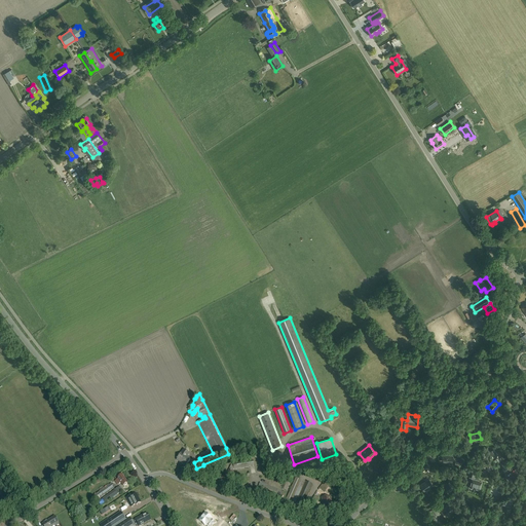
[(185,466),(189,459),(187,457),(189,454),(183,451),(177,460),(185,466)]
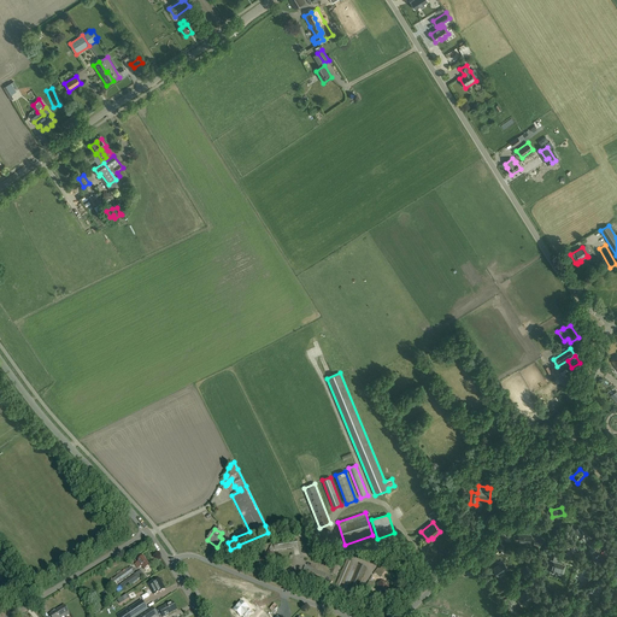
[(599,538),(588,546),(593,553),(604,545),(599,538)]
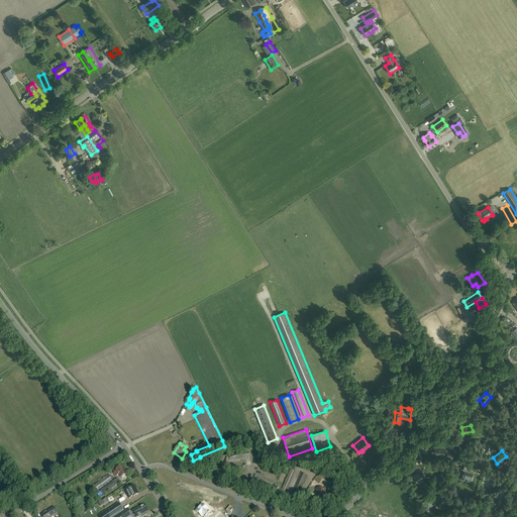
[(222,474),(224,470),(226,471),(227,467),(229,460),(229,461),(249,458),(248,451),(228,455),(229,457),(227,456),(223,466),(219,463),(216,471),(222,474)]
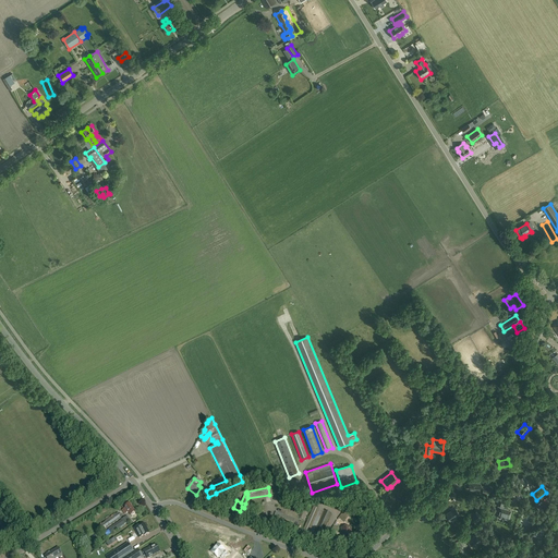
[(507,509),(509,502),(500,500),(498,506),(507,509)]
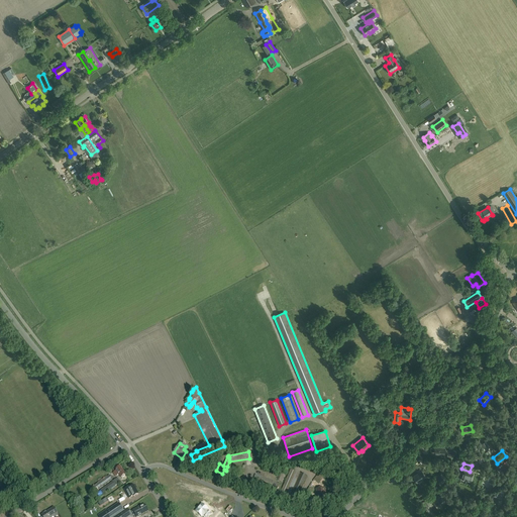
[(318,485),(331,469),(327,464),(314,481),(318,485)]
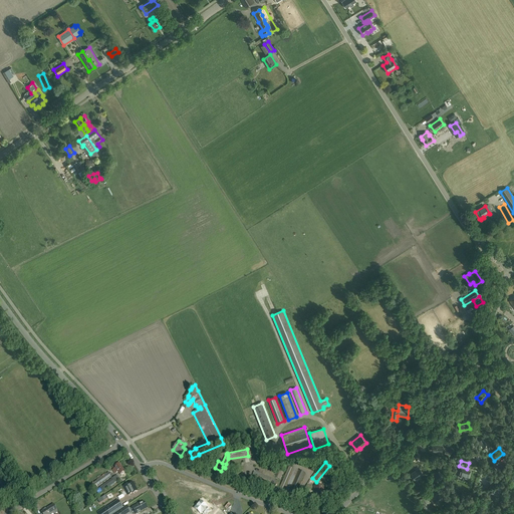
[(119,464),(114,467),(115,468),(112,470),(114,474),(117,472),(120,475),(124,472),(119,464)]
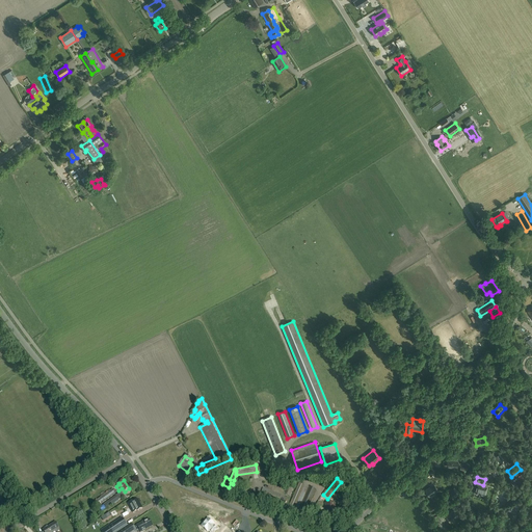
[(306,513),(316,490),(297,482),(288,505),(306,513)]
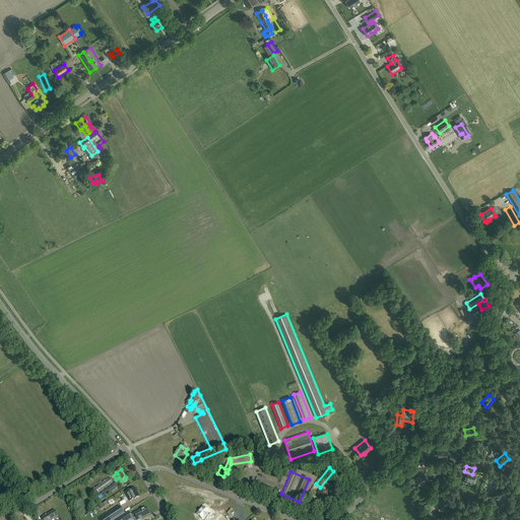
[(428,479),(424,473),(415,479),(419,485),(428,479)]
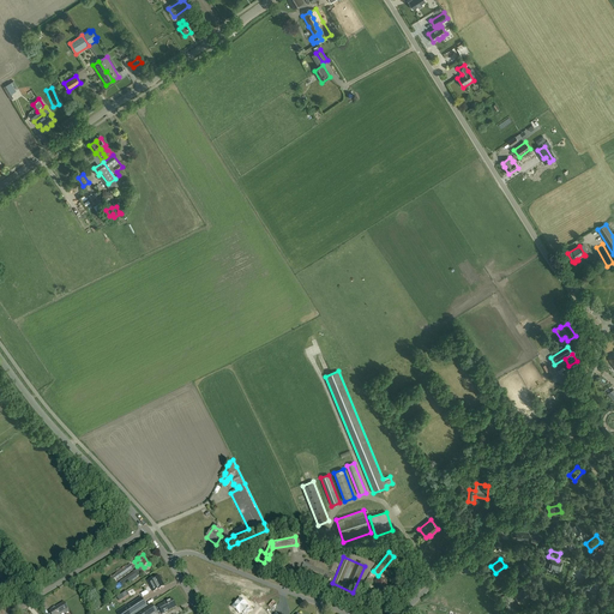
[(548,569),(553,570),(553,571),(554,571),(554,570),(560,571),(563,563),(551,559),(548,569)]
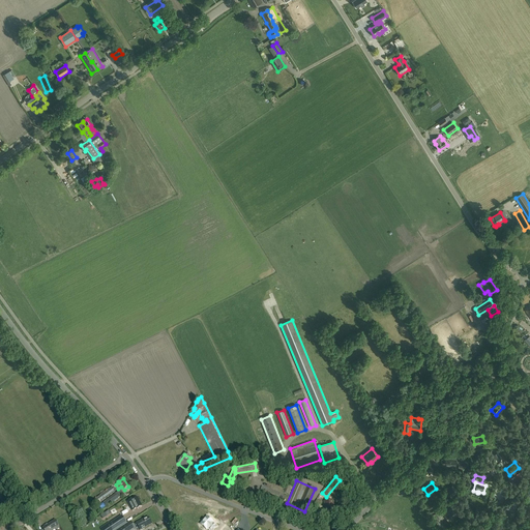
[(281,494),(262,487),(258,498),(282,507),(284,500),(283,500),(285,496),(281,494)]
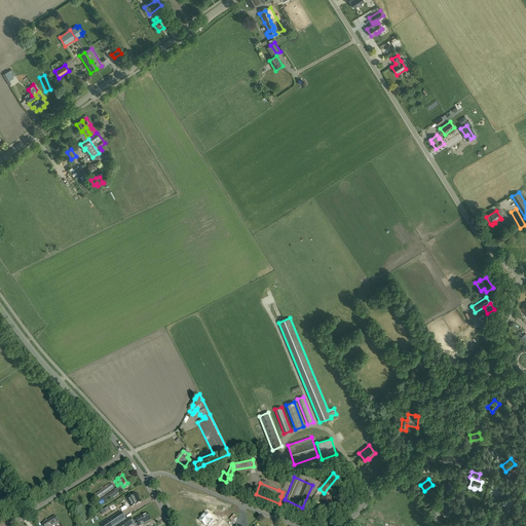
[(447,488),(443,490),(445,494),(453,489),(449,483),(445,485),(447,488)]
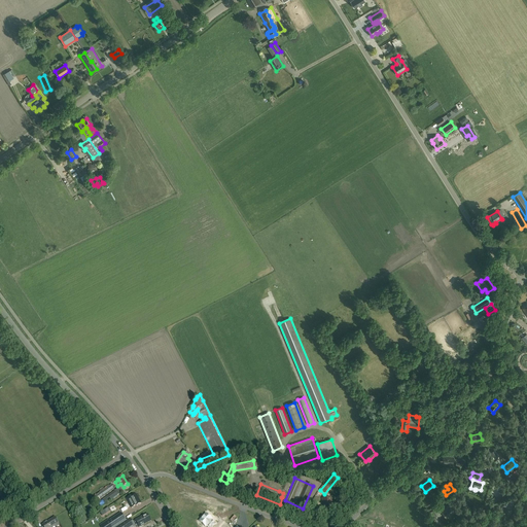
[(111,485),(94,497),(97,502),(114,489),(111,485)]
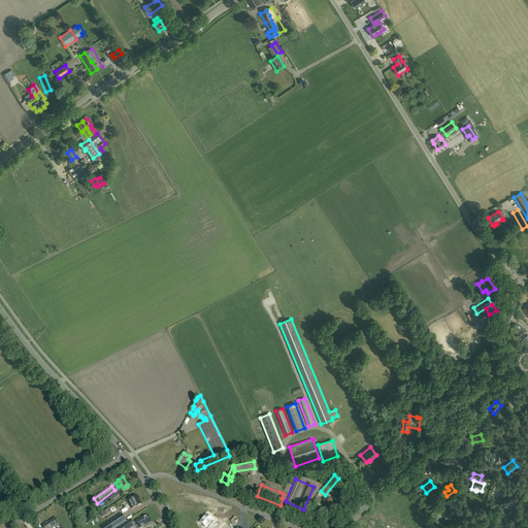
[(114,492),(104,499),(107,504),(118,496),(114,492)]
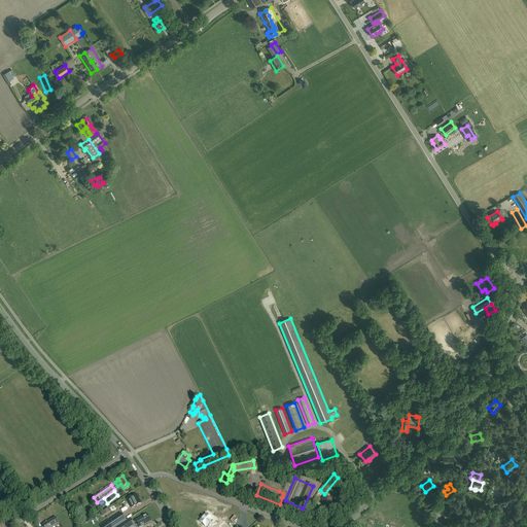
[(132,496),(126,499),(131,508),(141,504),(136,495),(132,497),(132,496)]
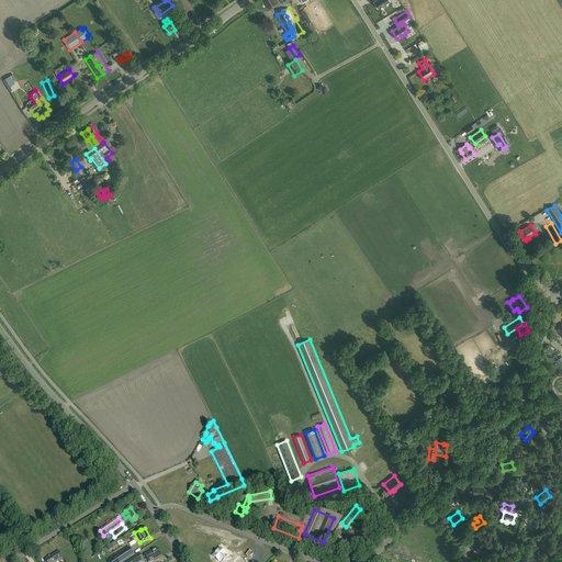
[(538,536),(537,539),(540,540),(540,539),(546,540),(548,534),(549,531),(546,530),(546,532),(540,531),(538,536)]
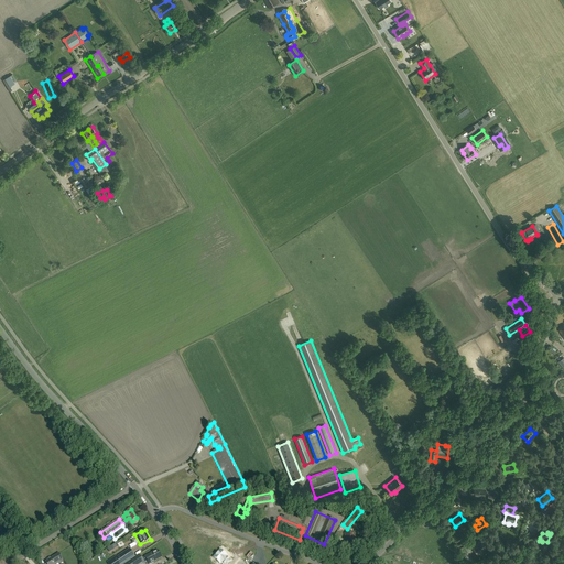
[(345,540),(346,540),(347,549),(355,548),(355,544),(355,539),(354,535),(354,533),(344,534),(345,540)]
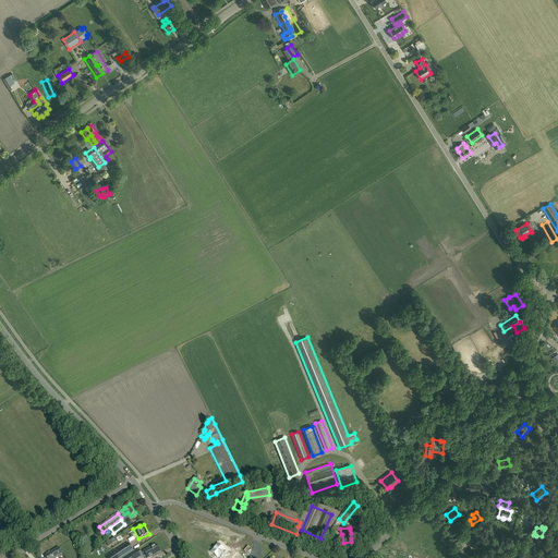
[(476,535),(469,542),(474,548),(482,542),(476,535)]
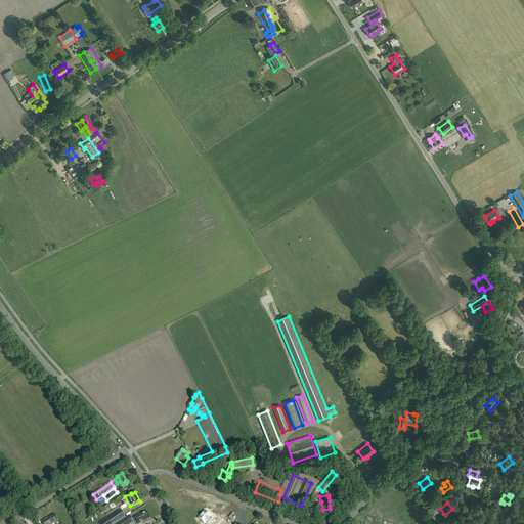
[(433,506),(427,509),(430,514),(436,511),(433,506)]
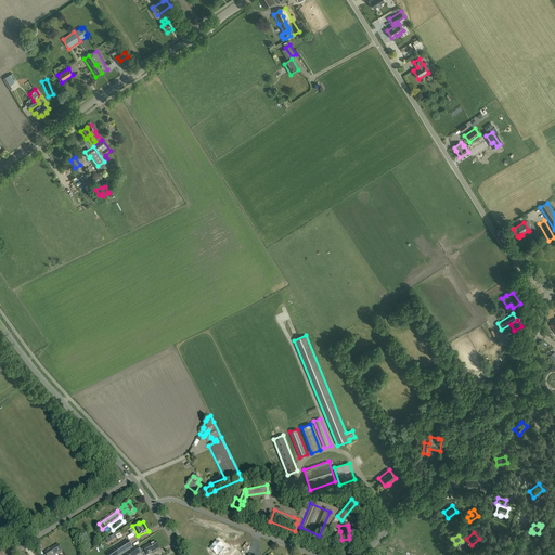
[(113,550),(104,554),(123,554),(131,550),(127,542),(117,547),(118,550),(115,552),(113,550)]
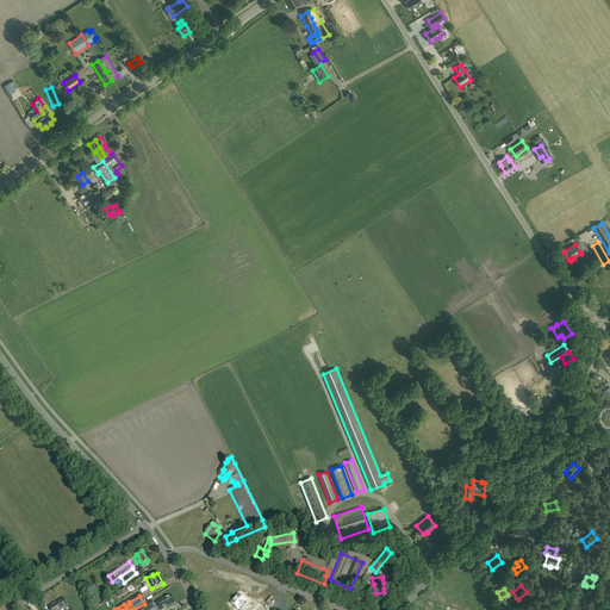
[(160,609),(161,609),(174,603),(170,596),(166,599),(166,598),(153,604),(150,601),(144,604),(135,609),(155,609),(156,609),(159,607),(160,609)]
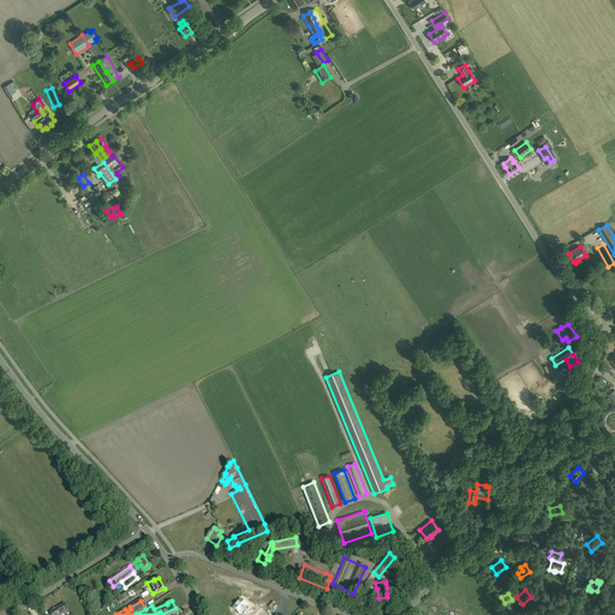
[(250,608),(243,601),(234,610),(239,614),(252,614),(255,613),(249,608),(250,608)]
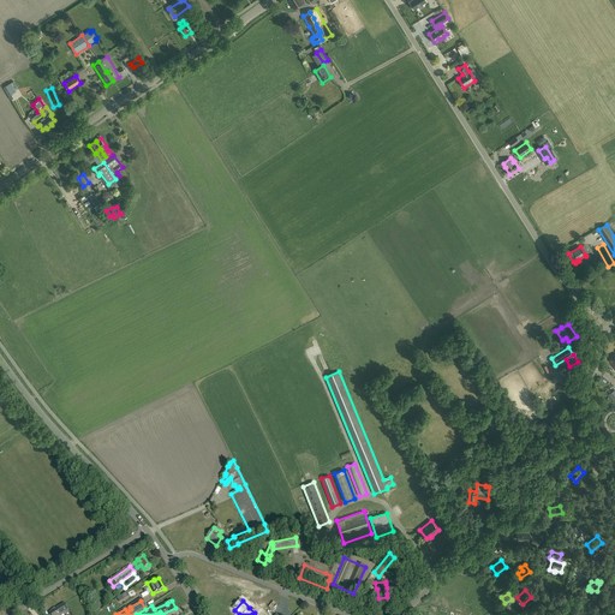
[(49,614),(61,614),(64,614),(66,614),(69,614),(69,613),(69,611),(64,604),(49,613),(49,614)]
